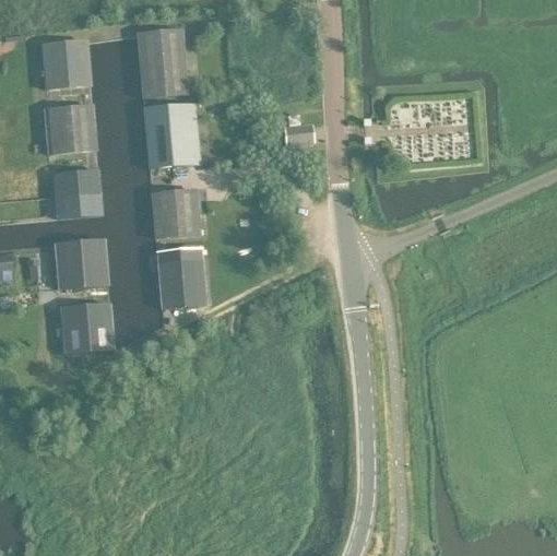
[(143,32),(139,33),(139,35),(144,96),(189,92),(184,28),(143,32)]
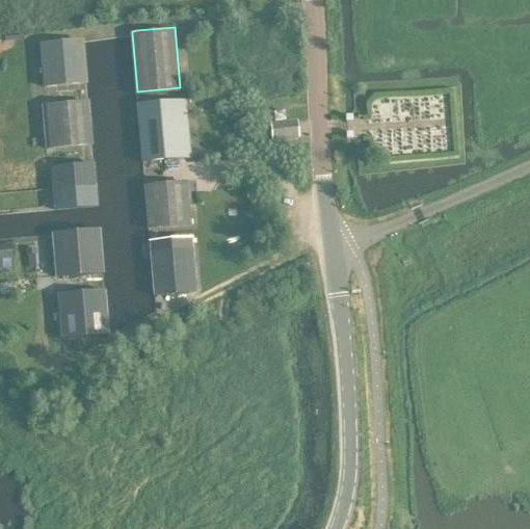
[(83,38),(42,42),(46,83),(87,80),(83,41),(83,38)]
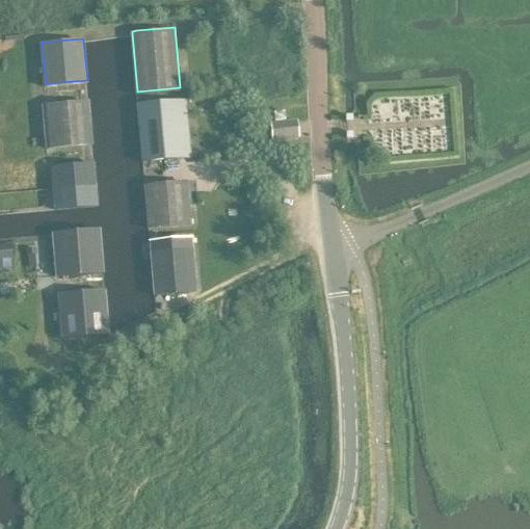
[(186,97),(138,101),(140,116),(141,137),(143,158),(191,154),(188,113),(186,97)]
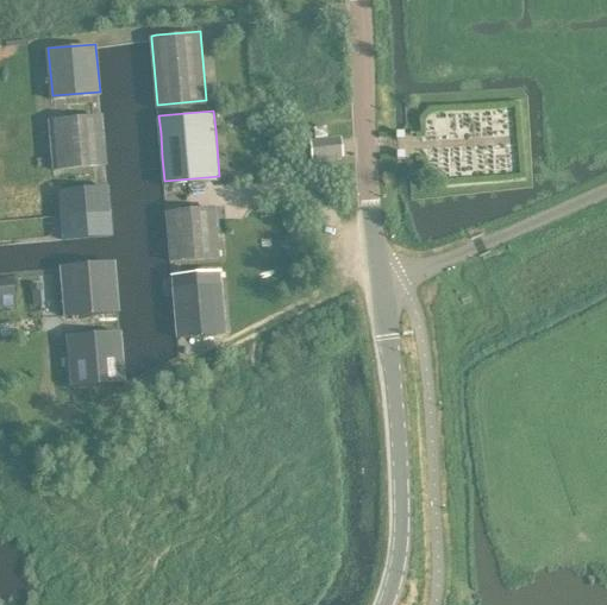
[(101,114),(54,118),(56,143),(58,165),(106,162),(104,137),(101,114)]
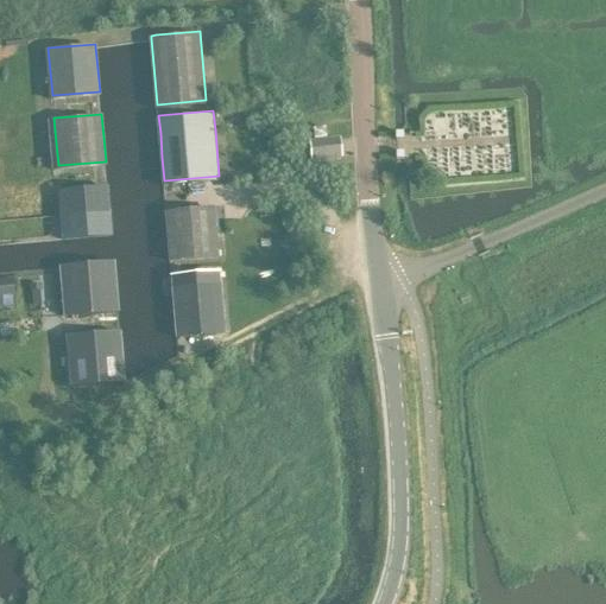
[(316,134),(327,133),(326,124),(315,125),(316,134)]
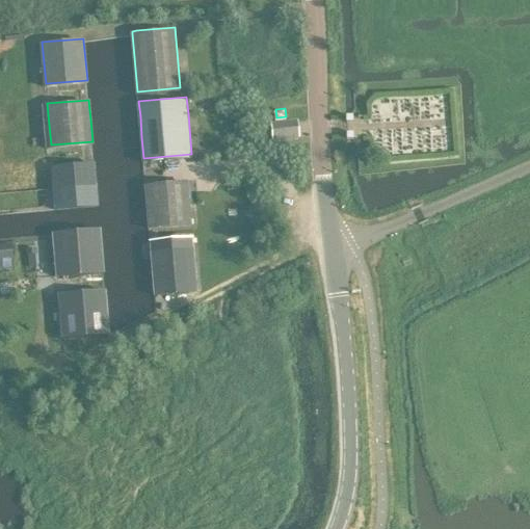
[(274,136),(299,134),(298,117),(272,121),(274,136)]
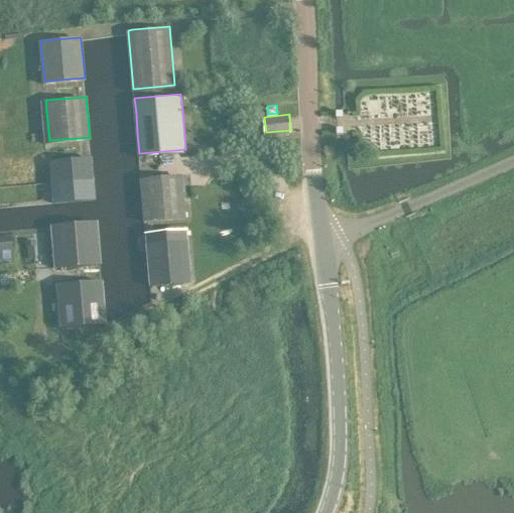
[(92,156),(50,159),(52,179),(54,200),(95,197),(93,175),(92,156)]
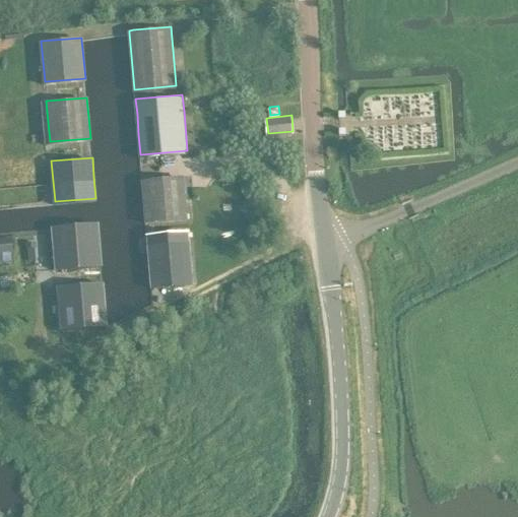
[(183,176),(142,179),(144,200),(146,219),(187,216),(185,196),(183,176)]
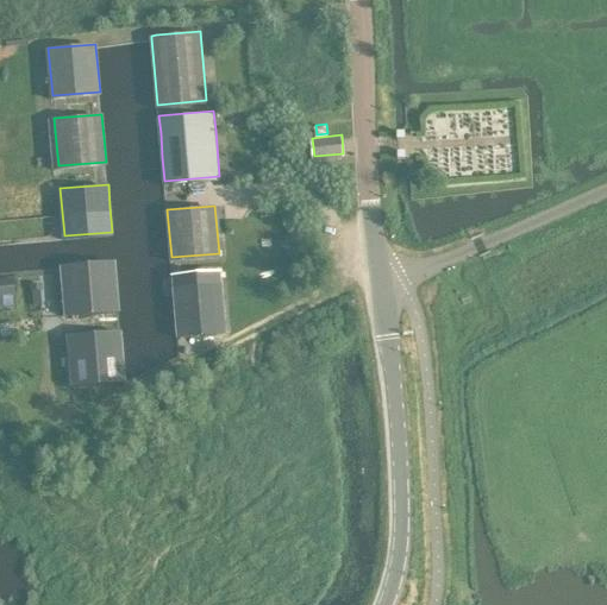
[(114,260),(62,265),(64,289),(66,313),(119,307),(117,283),(114,260)]
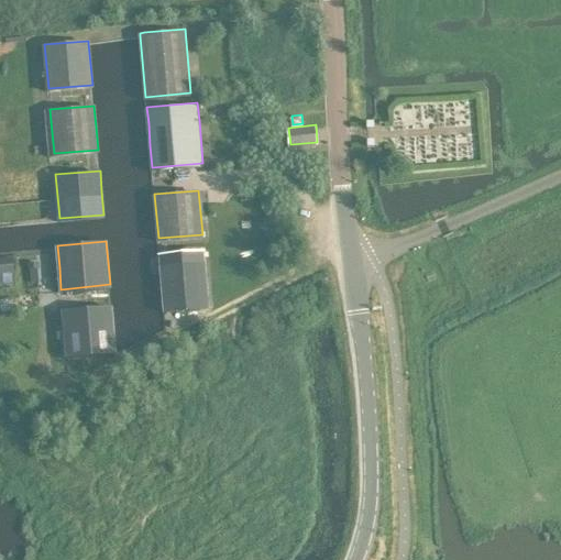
[(0,270),(15,268),(14,254),(0,254),(0,270)]
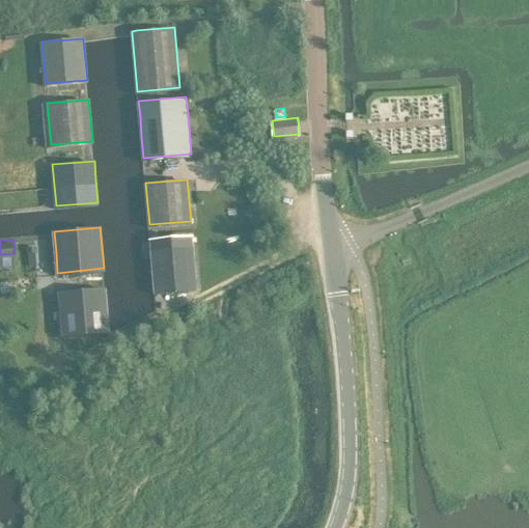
[(193,246),(151,250),(156,292),(196,287),(193,246)]
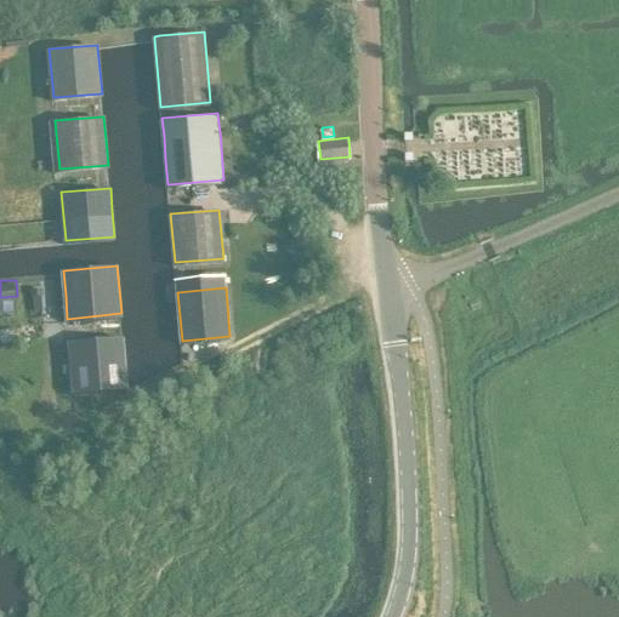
[(123,337),(69,342),(72,366),(74,390),(128,386),(125,360),(123,337)]
